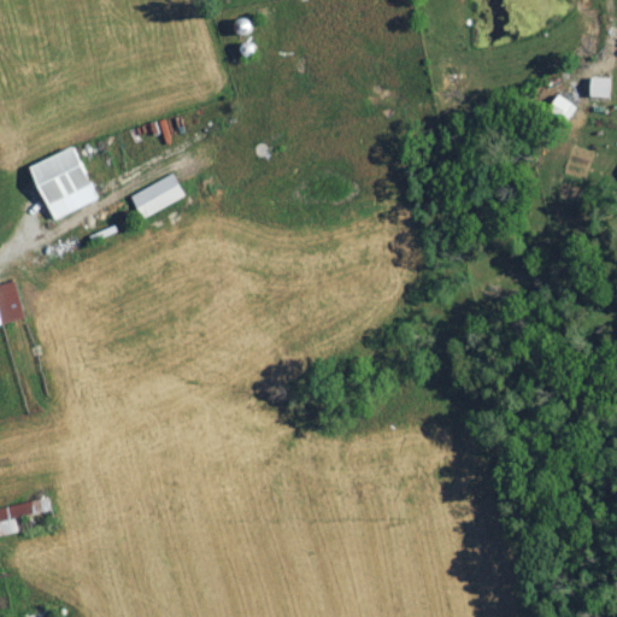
[(607,95),(607,76),(588,75),(588,95),(607,95)]
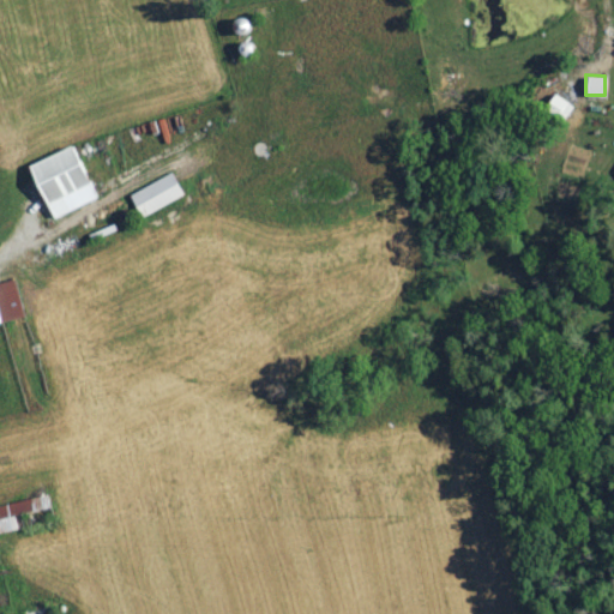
[(561,121),(572,104),(553,92),(542,109),(561,121)]
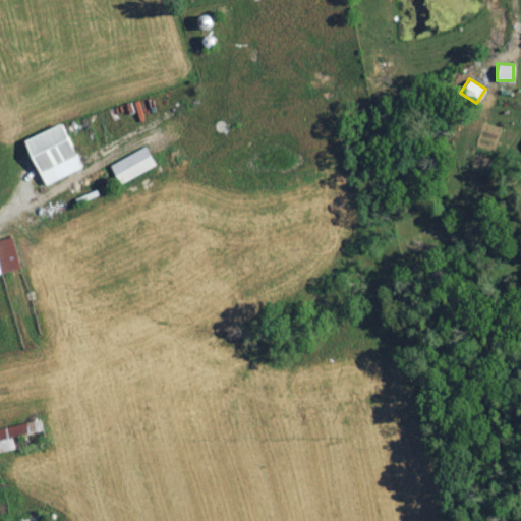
[(42,184),(80,168),(61,122),(22,138),(42,184)]
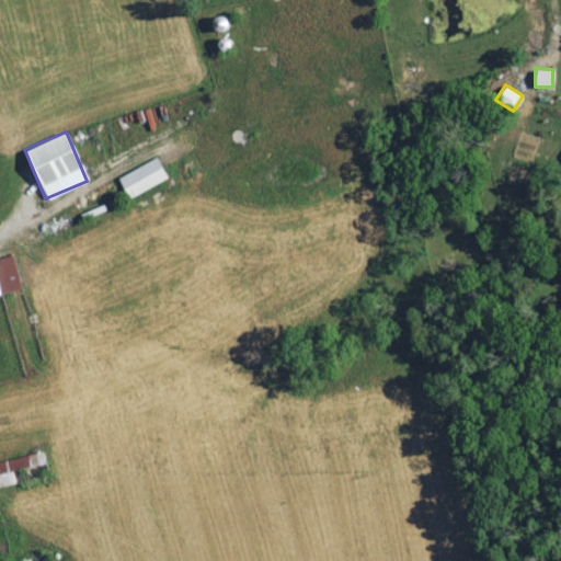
[(126,196),(167,179),(157,158),(117,175),(126,196)]
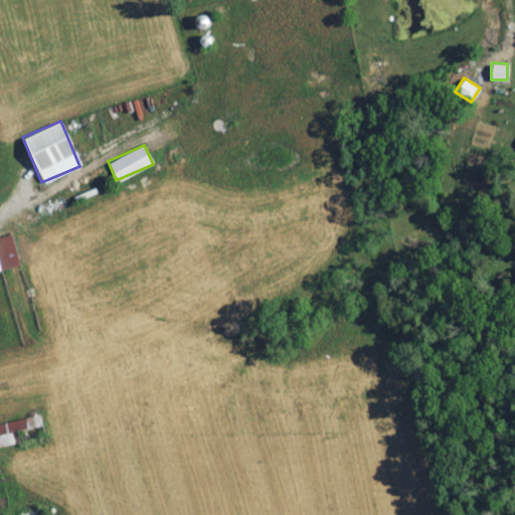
[(0,270),(19,266),(11,233),(0,235),(0,270)]
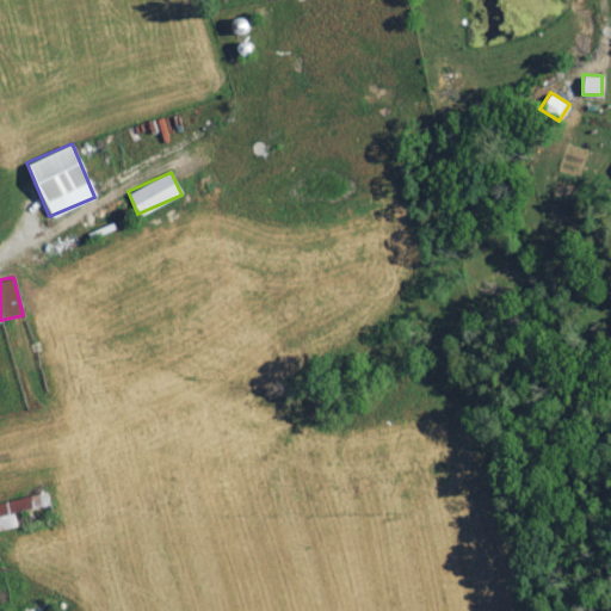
[(0,529),(17,526),(14,512),(48,505),(45,493),(0,500),(0,529)]
